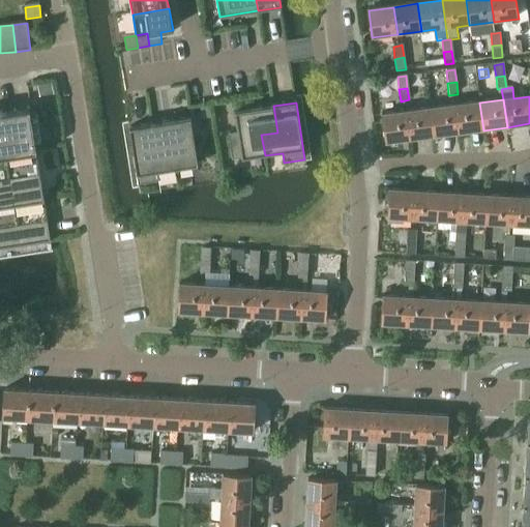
[(479,103),(455,106),(460,134),(483,130),(479,103)]
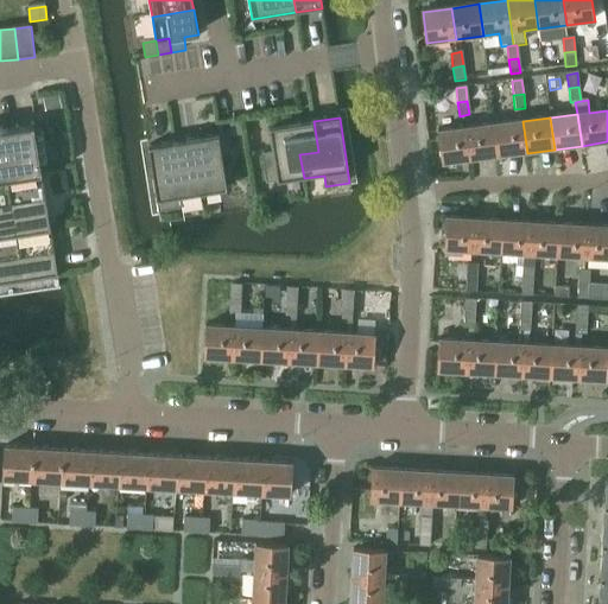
[(241,121),(230,122),(233,137),(242,135),(241,121)]
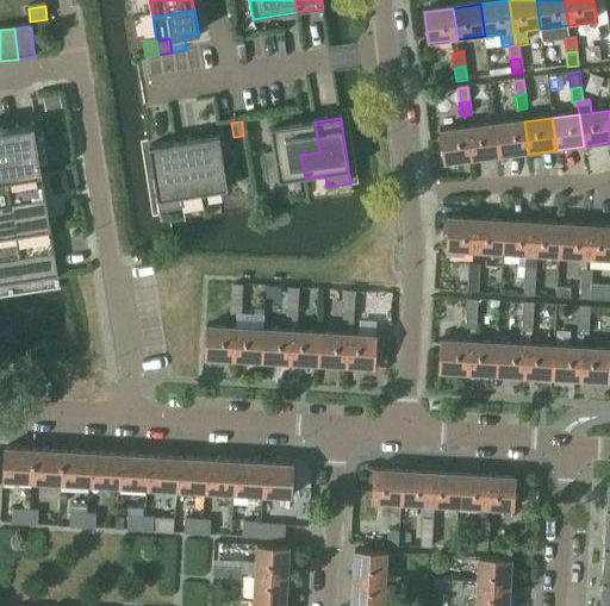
[(267,185),(305,179),(300,155),(319,152),(315,122),(269,129),(274,154),(262,155),(267,185)]
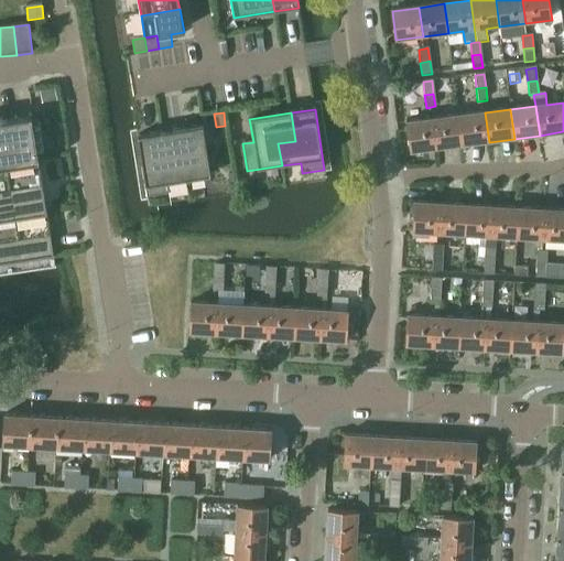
[(485,112),(459,116),(463,146),(489,142),(485,112)]
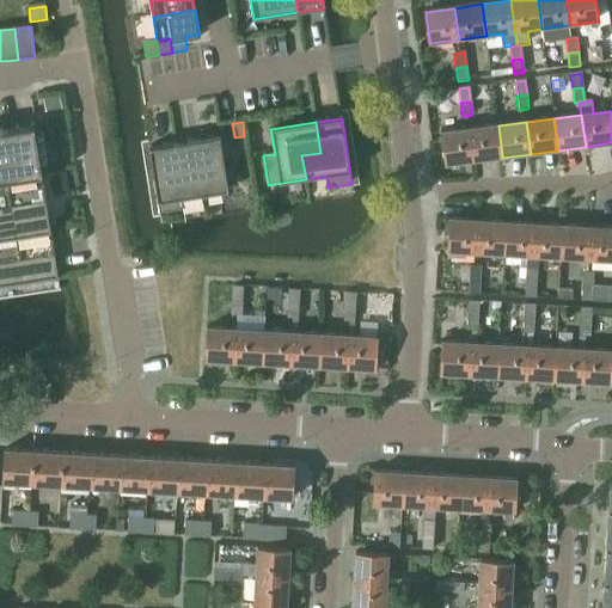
[(499,126),(470,129),(475,161),(502,158),(499,126)]
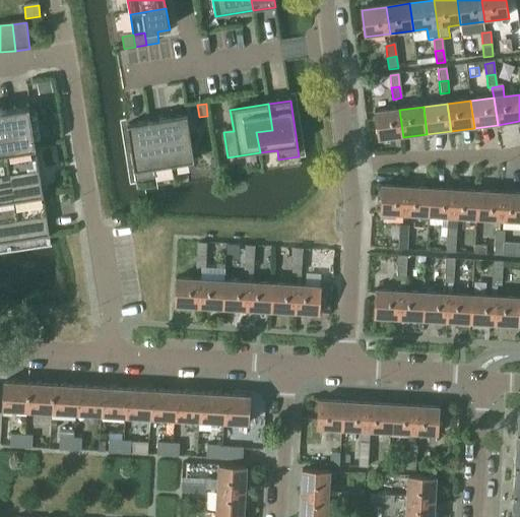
[(0,112),(0,245),(50,238),(29,108),(0,112)]
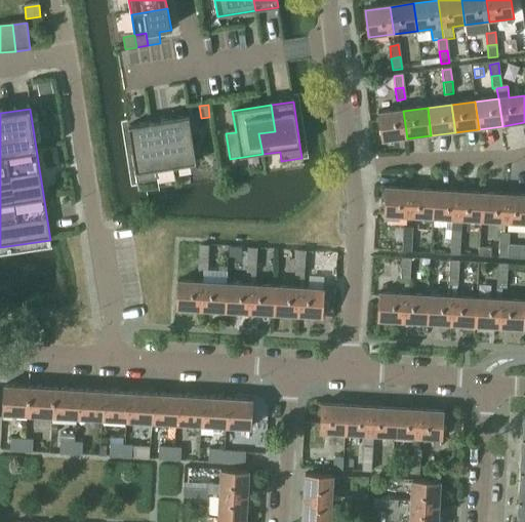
[(407,138),(403,111),(378,115),(382,142),(407,138)]
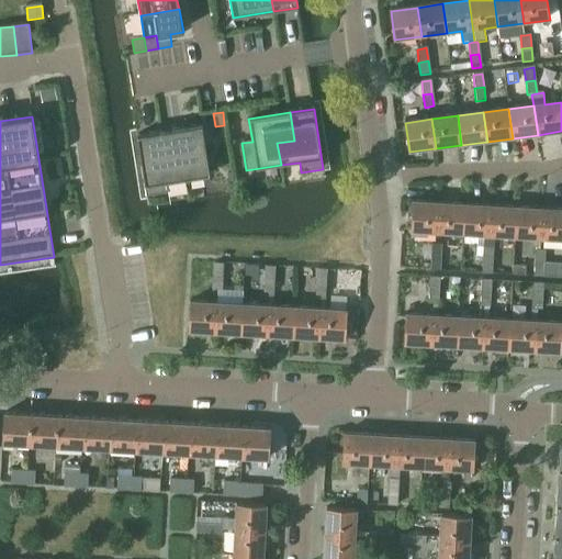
[(202,126),(161,133),(165,160),(182,158),(186,180),(210,177),(202,126)]
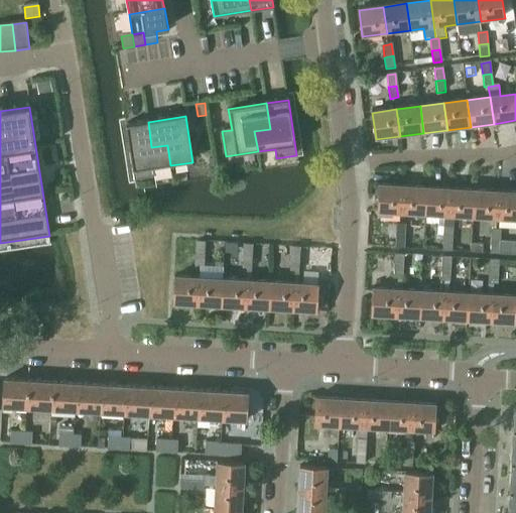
[(151,147),(148,122),(126,125),(134,180),(154,177),(153,168),(170,165),(167,145),(151,147)]
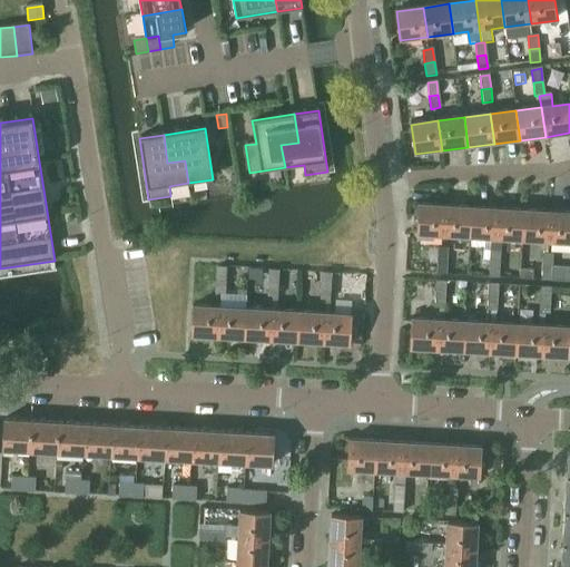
[(416,235),(444,236),(445,206),(419,205),(416,235)]
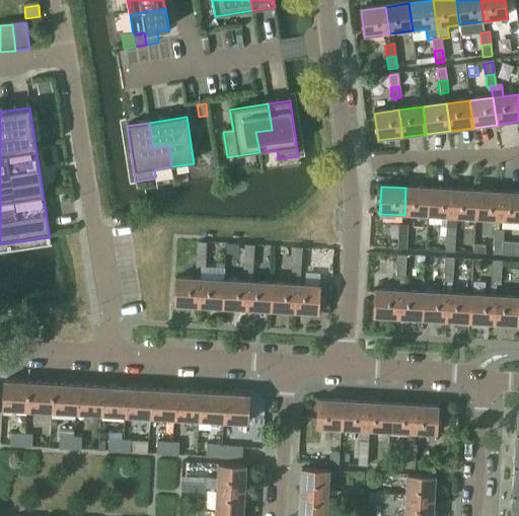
[(404,215),(428,217),(429,190),(405,188),(404,215)]
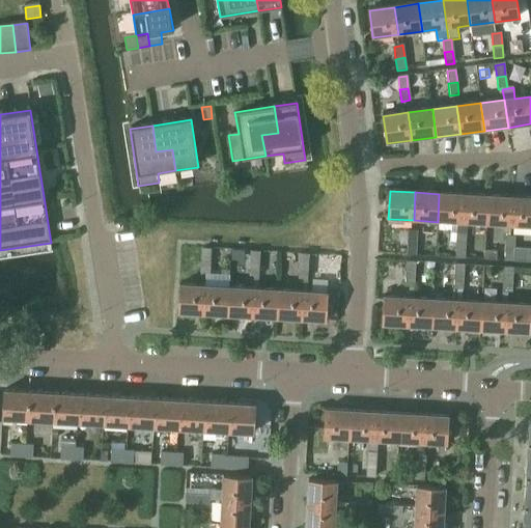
[(438,222),(462,223),(464,195),(439,194),(438,222)]
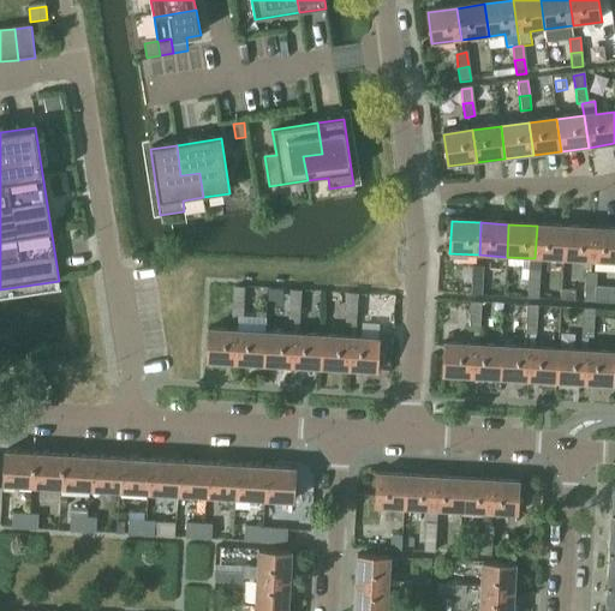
[(535,258),(562,259),(563,227),(537,226),(535,258)]
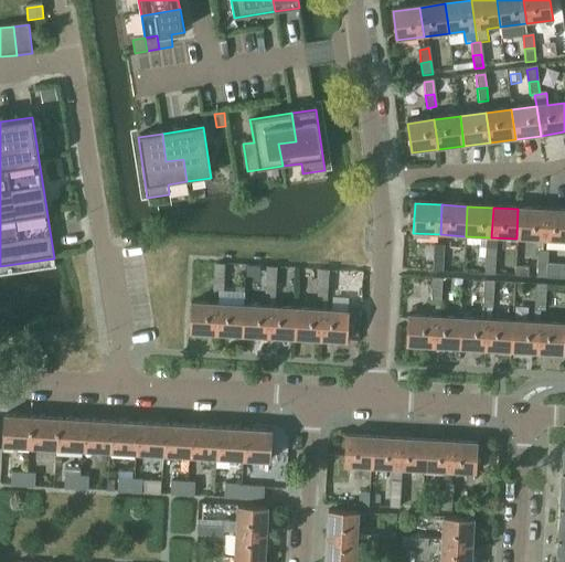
[(516,239),(543,241),(544,211),(518,209),(516,239)]
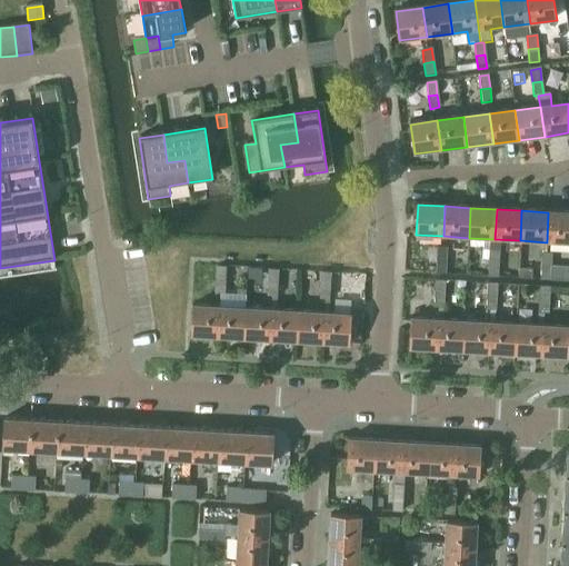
[(568,212),(548,212),(547,242),(568,242),(568,212)]
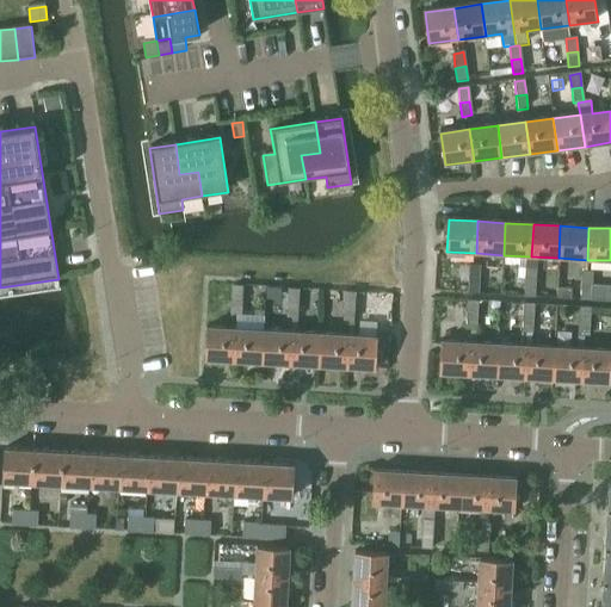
[(468,267),(468,282),(477,283),(479,268),(468,267)]
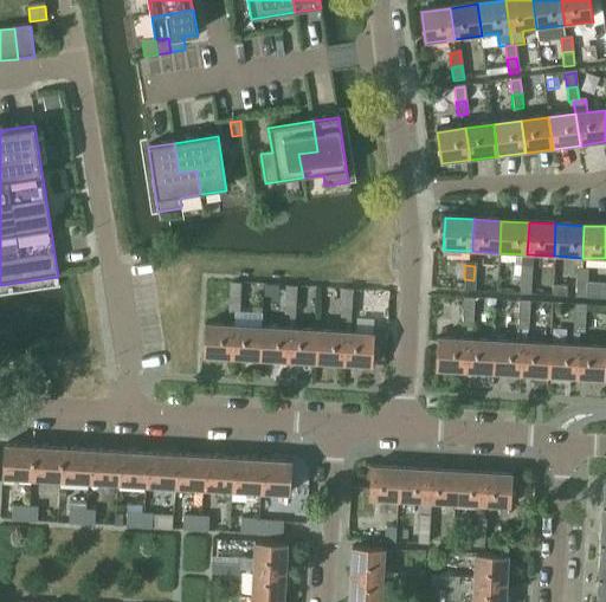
[(521,269),(520,282),(530,283),(530,269),(521,269)]
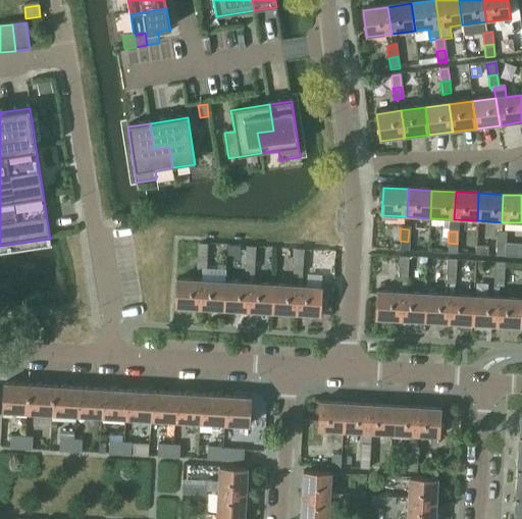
[(497,234),(496,246),(505,247),(505,235),(497,234)]
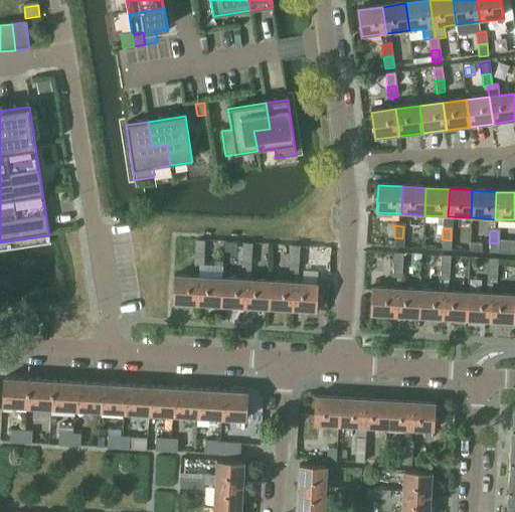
[(394,237),(393,249),(402,250),(402,238),(394,237)]
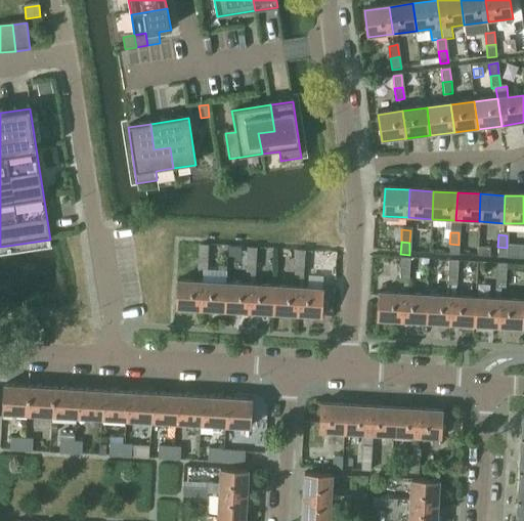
[(449,244),(448,256),(457,257),(459,245),(449,244)]
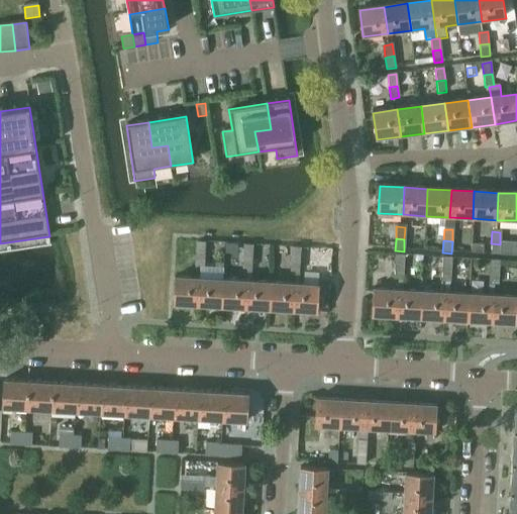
[(197,243),(197,255),(205,255),(206,244),(197,243)]
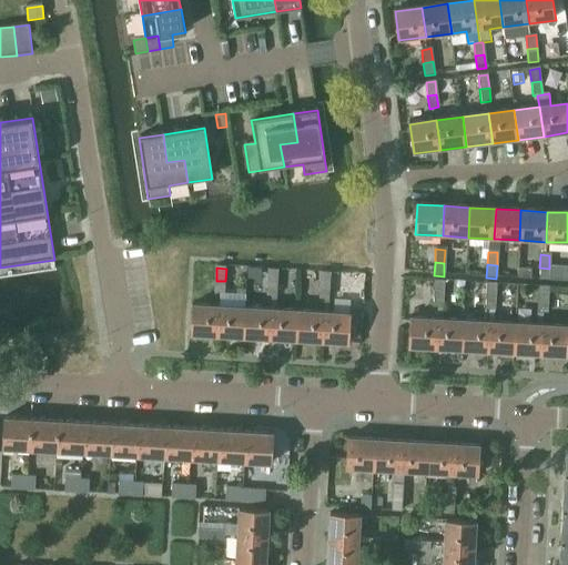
[(539,268),(539,281),(548,281),(549,269),(539,268)]
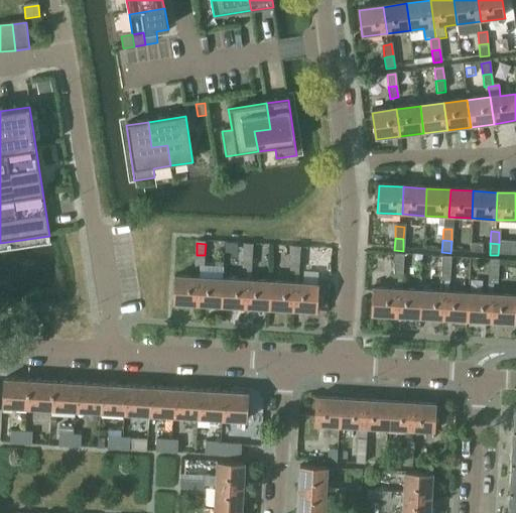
[(499,244),(498,255),(515,256),(515,244),(499,244)]
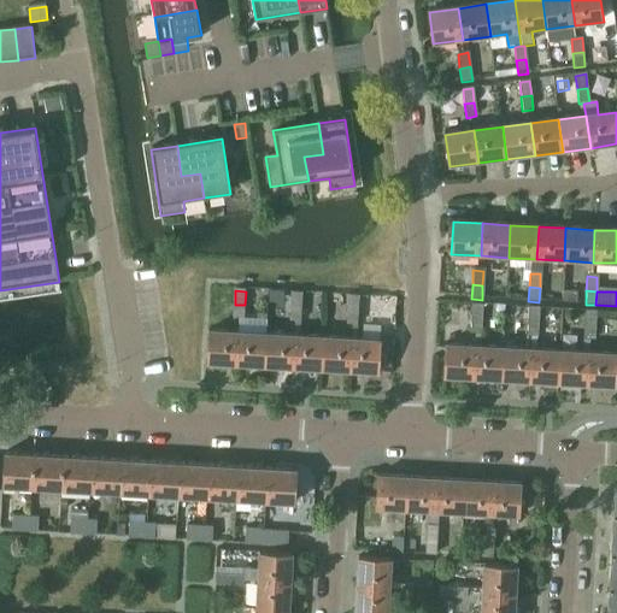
[(564,293),(564,304),(577,304),(579,294),(564,293)]
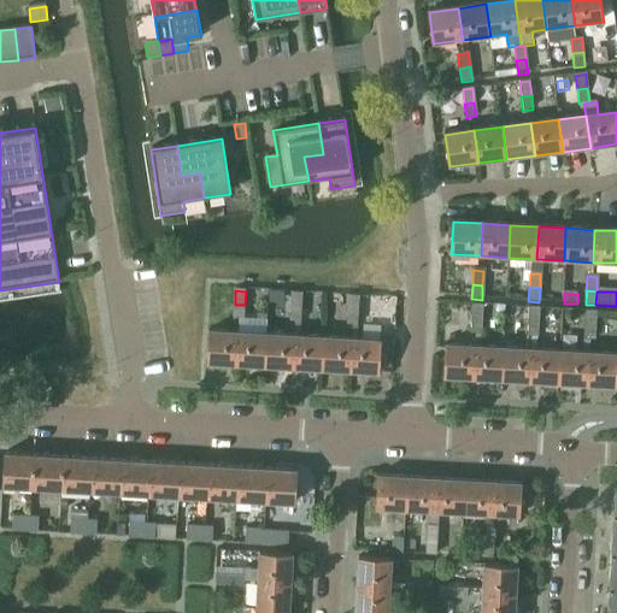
[(292,294),(292,308),(301,308),(303,295),(292,294)]
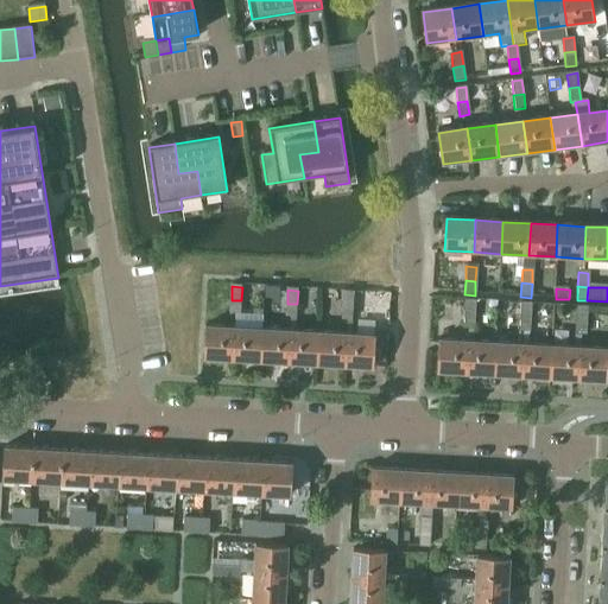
[(343,293),(342,307),(353,307),(354,293),(343,293)]
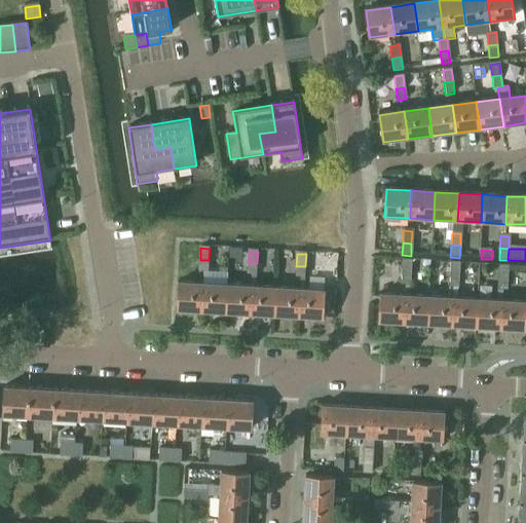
[(209,260),(200,260),(199,272),(208,272),(209,260)]
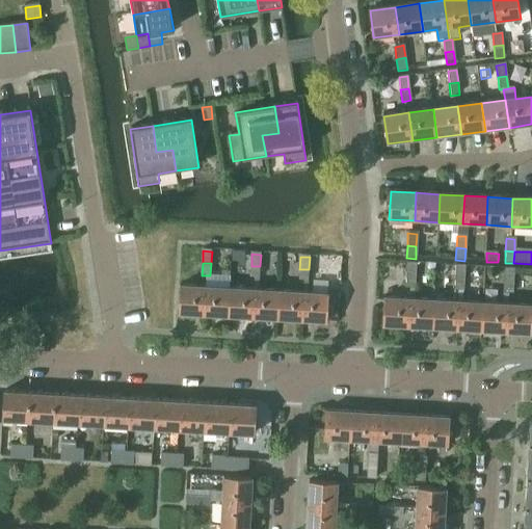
[(406,263),(405,273),(415,274),(416,263),(406,263)]
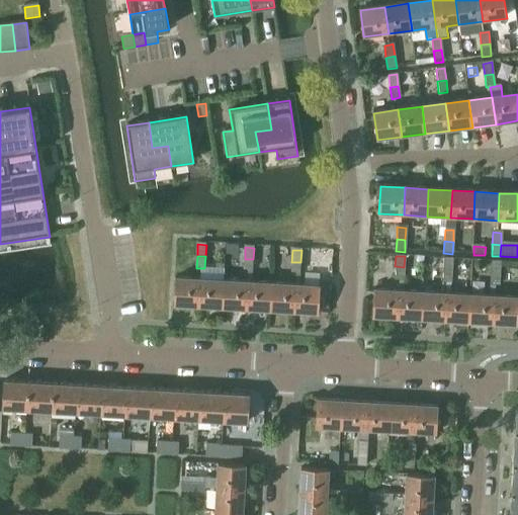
[(253,259),(245,259),(244,271),(253,271),(253,259)]
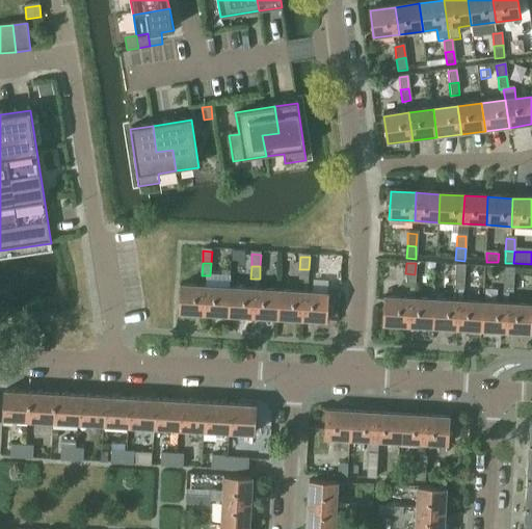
[(455,266),(455,279),(463,279),(464,266),(455,266)]
